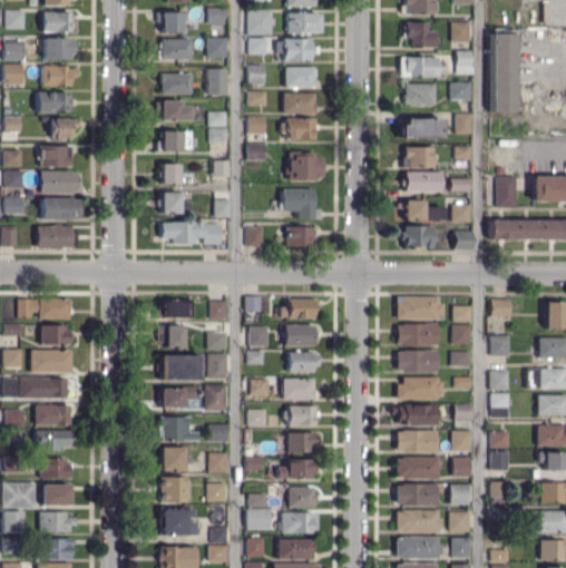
[(436,0),(406,0),(406,16),(436,16),(436,0)]
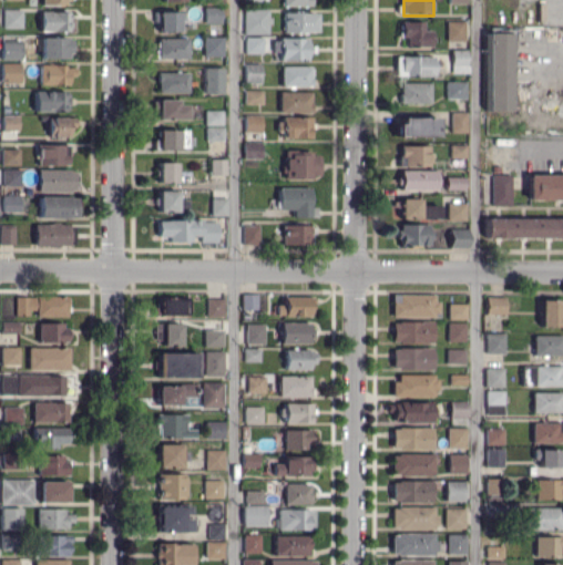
[(225,24),(225,9),(207,9),(207,24),(225,24)]
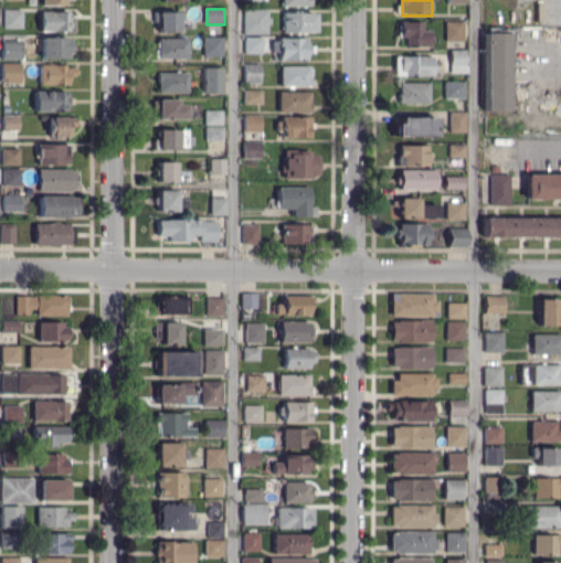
[(7,30),(25,29),(24,11),(7,11),(7,30)]
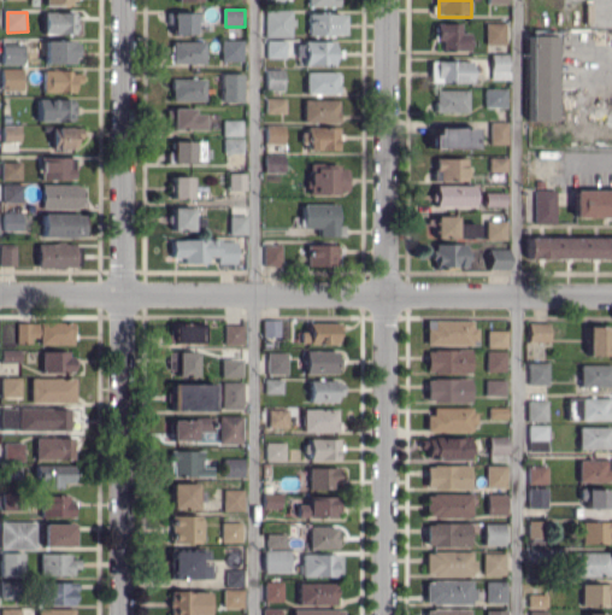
[(269,12),(269,39),(296,39),(296,12),(269,12)]
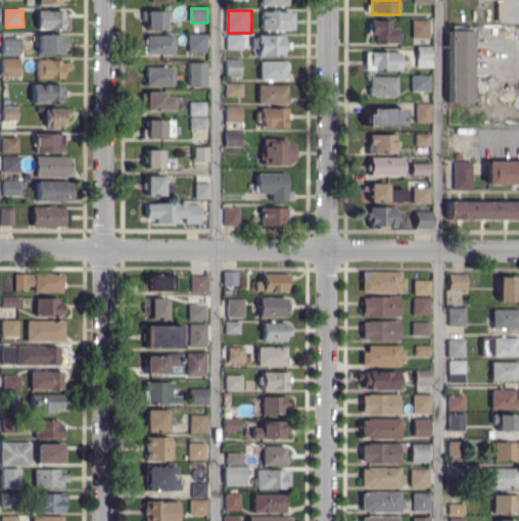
[(168,31),(168,12),(149,11),(149,31),(168,31)]
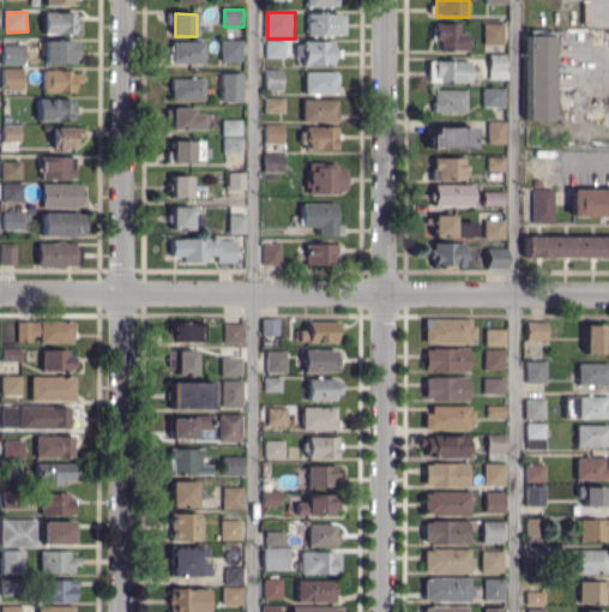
[(79,15),(47,15),(47,35),(79,36),(79,15)]
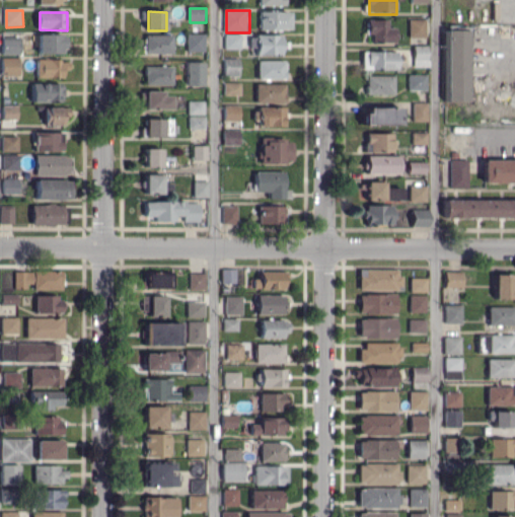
[(292,30),(291,12),(262,13),(263,31),(292,30)]
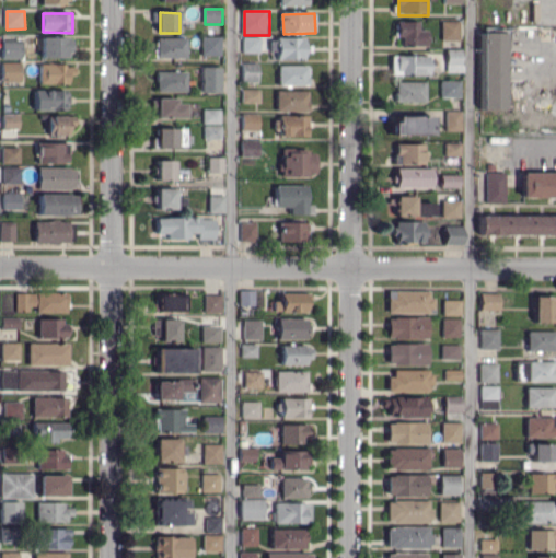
[(421,23),(401,22),(401,46),(429,47),(429,31),(420,31),(421,23)]
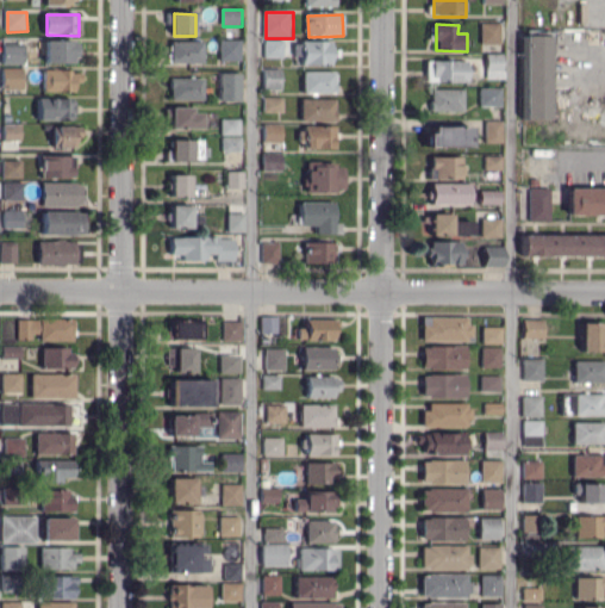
[(503,24),(482,24),(482,44),(503,45),(503,24)]
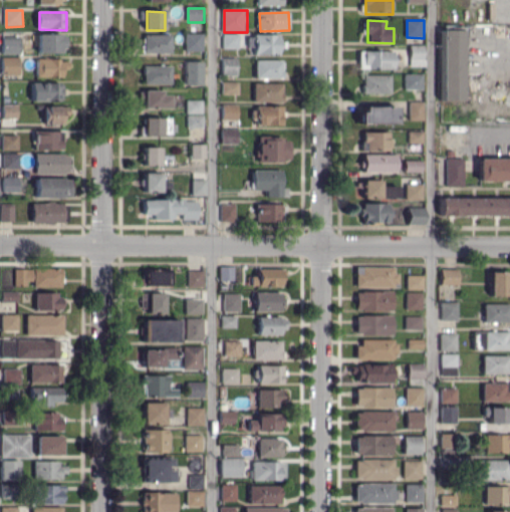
[(443,101),(465,101),(466,29),(444,28),(443,101)]
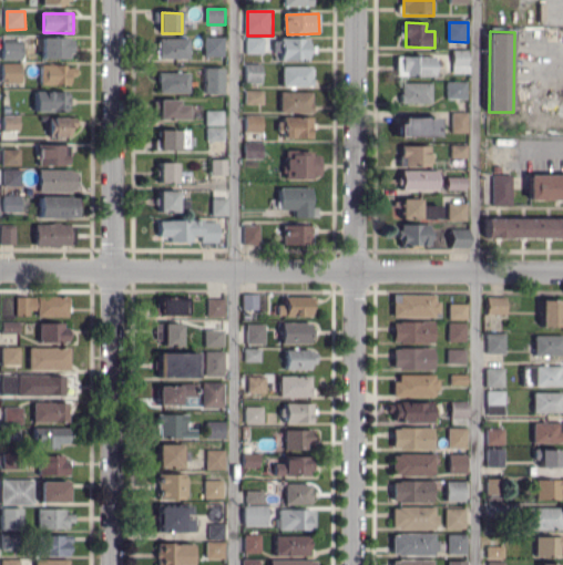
[(226,58),(226,38),(207,39),(207,58),(226,58)]
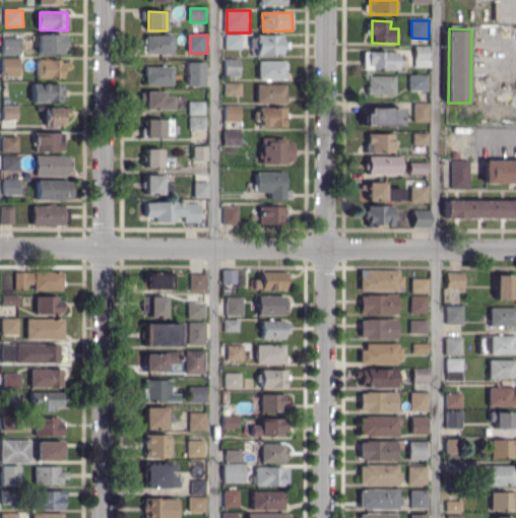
[(243,35),(228,35),(228,50),(243,50),(243,35)]
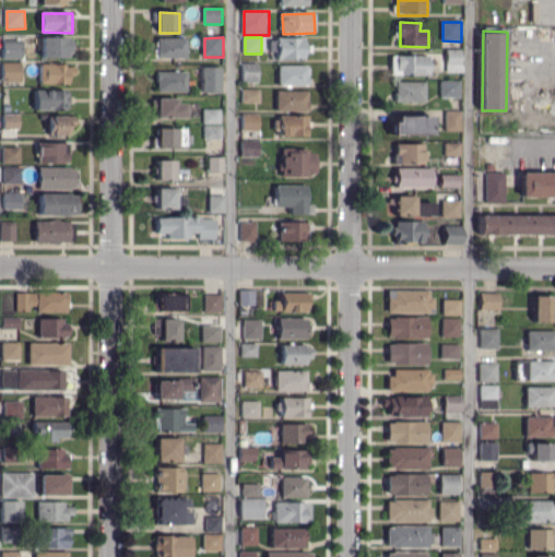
[(44,59),(71,59),(71,38),(44,38),(44,59)]
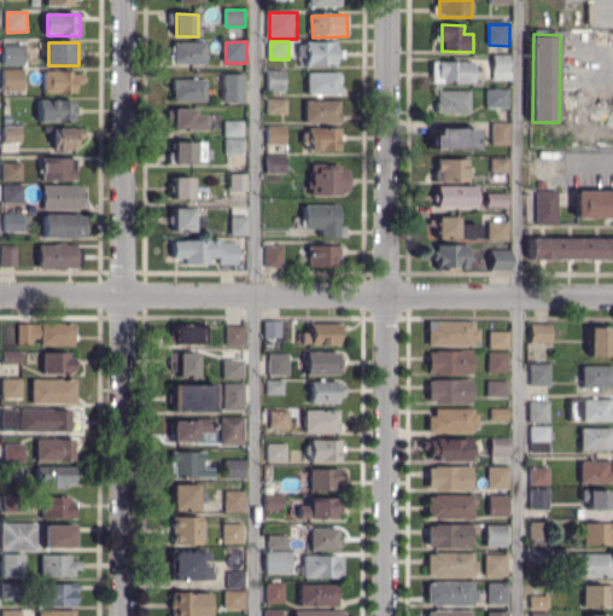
[(209,42),(175,44),(175,65),(209,64),(209,42)]
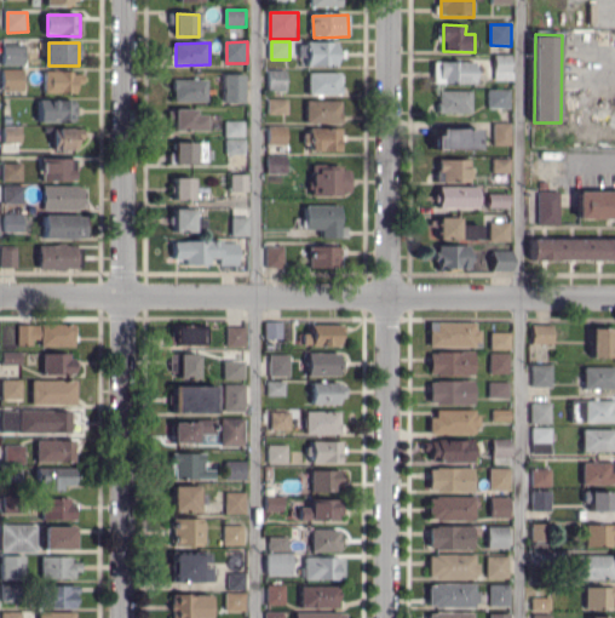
[(339,43),(309,43),(309,67),(339,67),(339,43)]
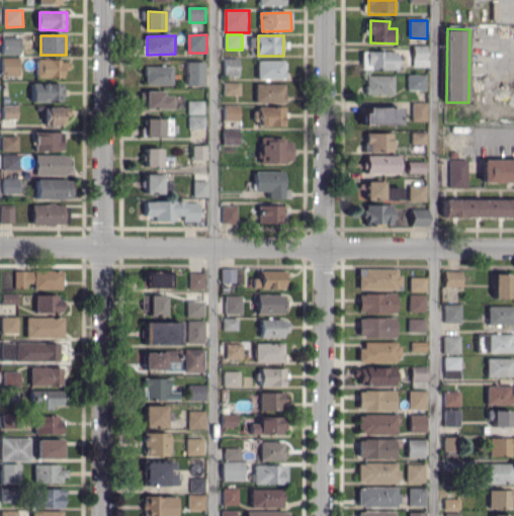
[(4,56),(22,56),(22,37),(5,37),(4,56)]
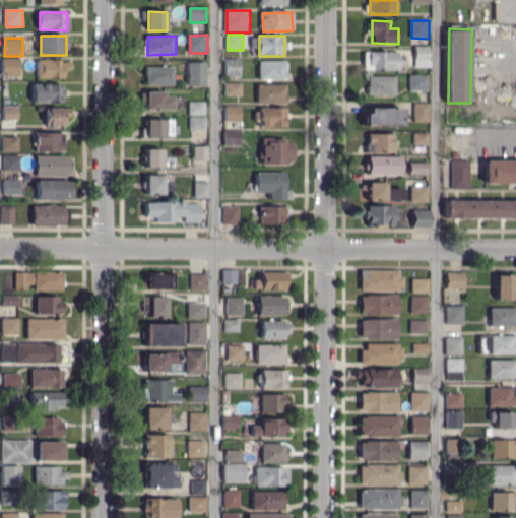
[(431,68),(432,47),(416,47),(415,68),(431,68)]
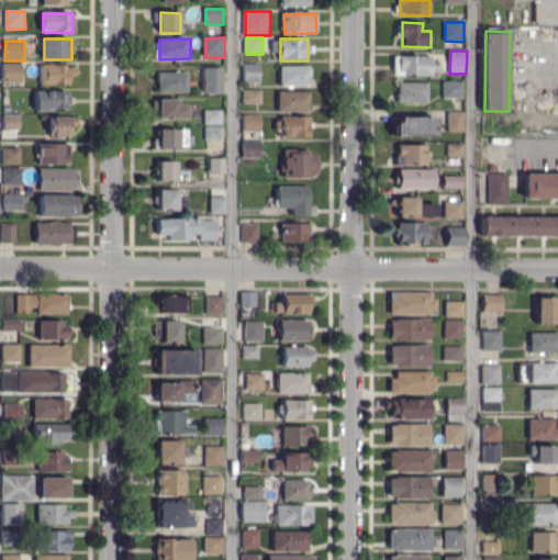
[(432,56),(394,57),(395,77),(433,76),(432,56)]
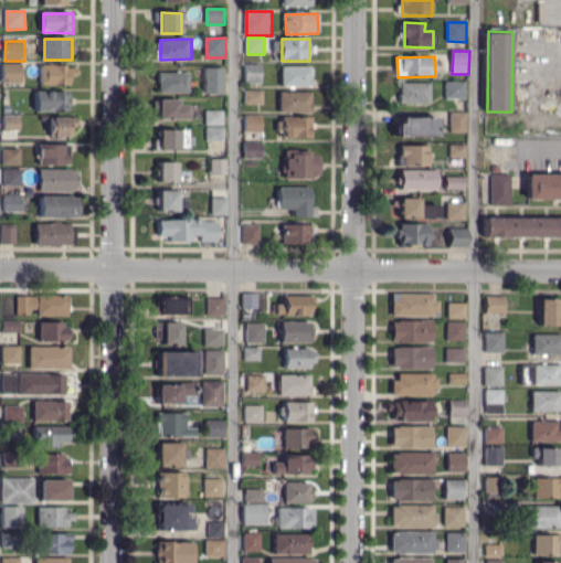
[(24,64),(4,64),(4,84),(24,84),(24,64)]
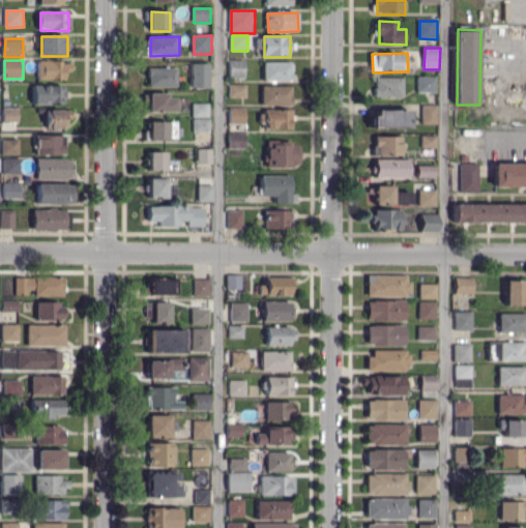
[(246,79),(246,61),(231,61),(231,79),(246,79)]
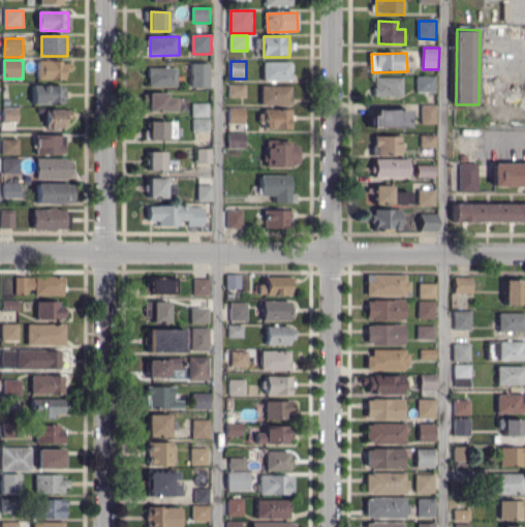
[(67,80),(66,72),(73,72),(72,62),(39,62),(39,81),(67,80)]
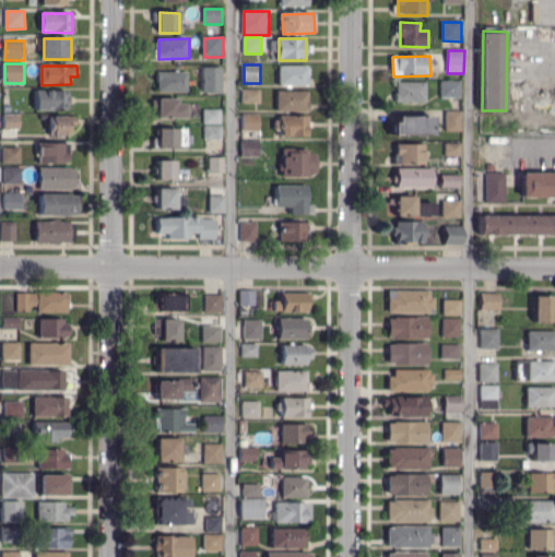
[(309,67),(280,67),(281,86),(309,86),(309,67)]
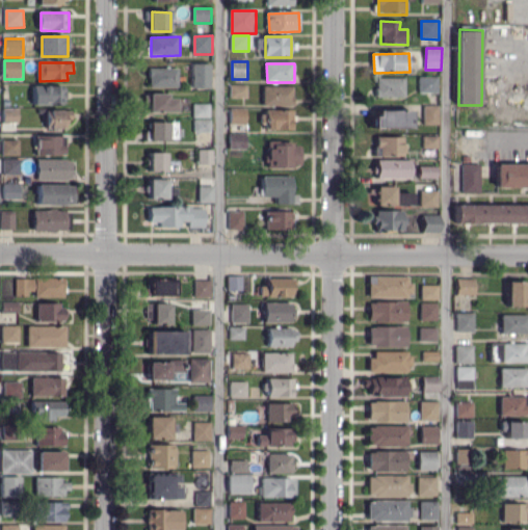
[(213,89),(213,64),(193,64),(193,89),(213,89)]
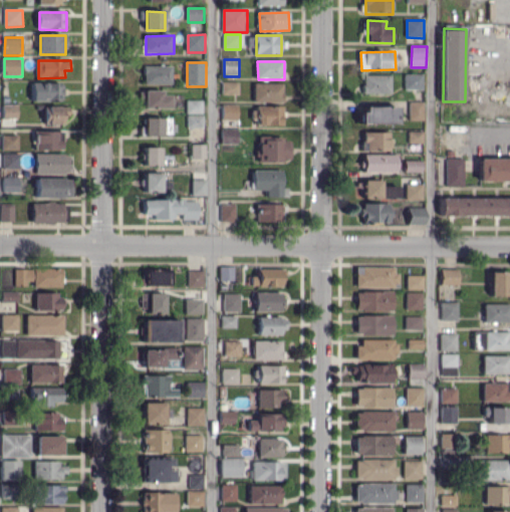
[(174,66),(146,66),(146,84),(173,84),(174,66)]
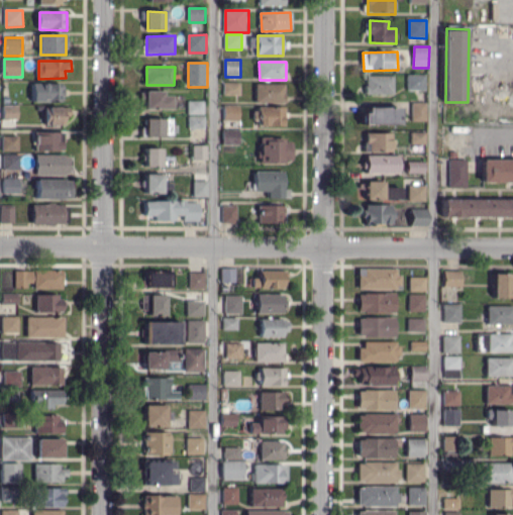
[(427,76),(409,76),(408,91),(427,91),(427,76)]
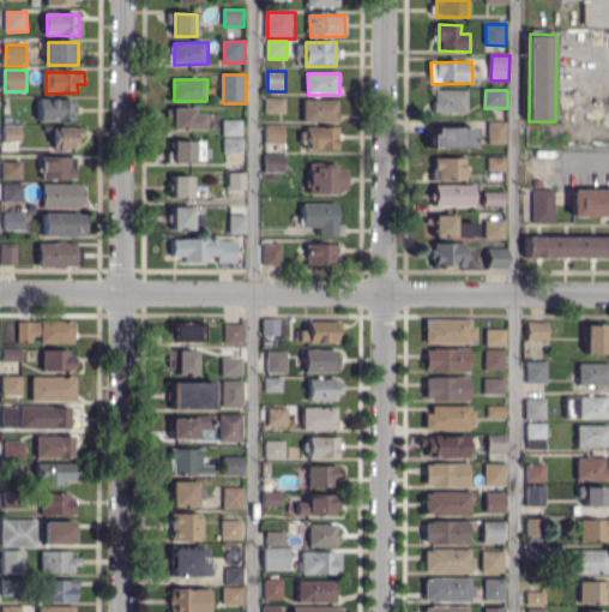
[(469,91),(435,91),(435,113),(469,113),(469,91)]
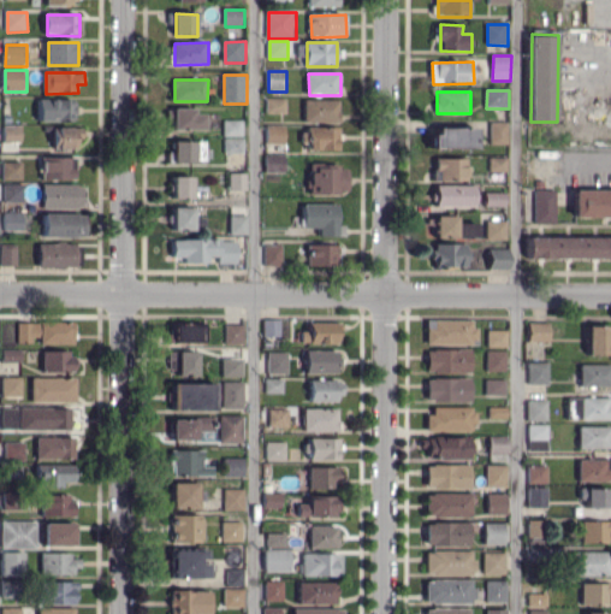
[(288,100),(268,99),(268,114),(288,114),(288,100)]
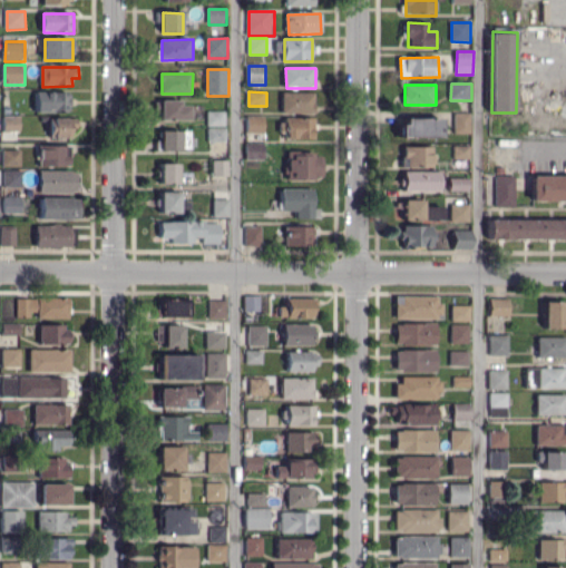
[(38,113),(70,113),(70,92),(38,94),(38,113)]
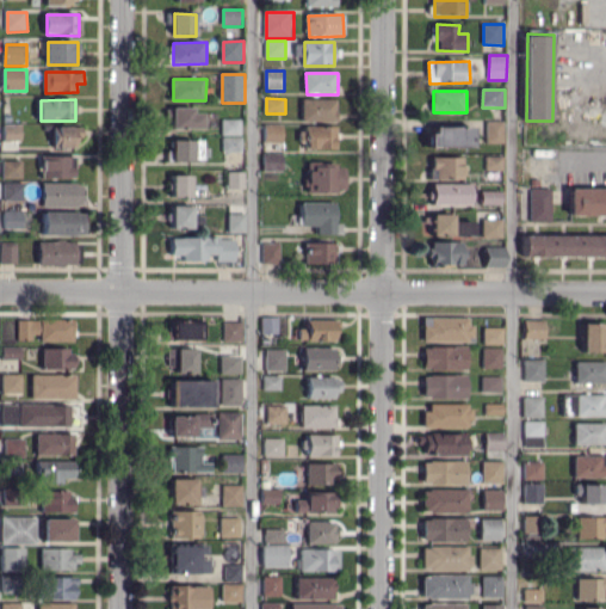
[(339,100),(304,100),(304,122),(339,122),(339,100)]
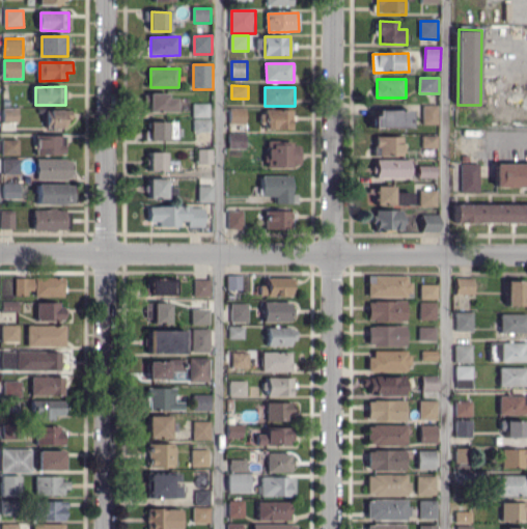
[(177,112),(177,95),(150,95),(150,113),(177,112)]
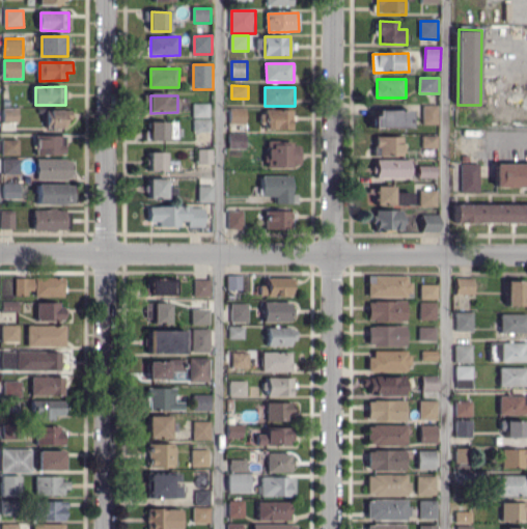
[(212,118),(212,105),(194,105),(195,118),(212,118)]
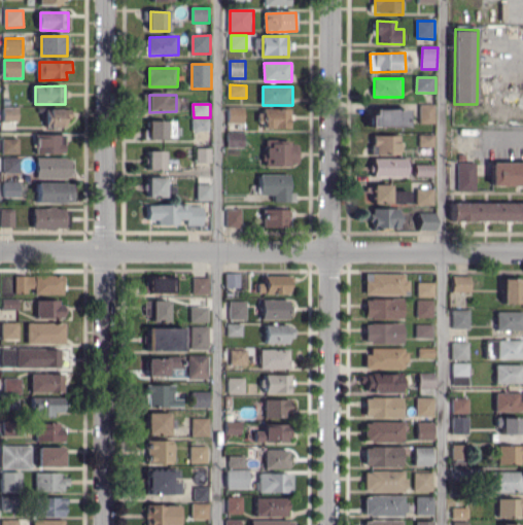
[(437,105),(422,106),(422,125),(437,125),(437,105)]
